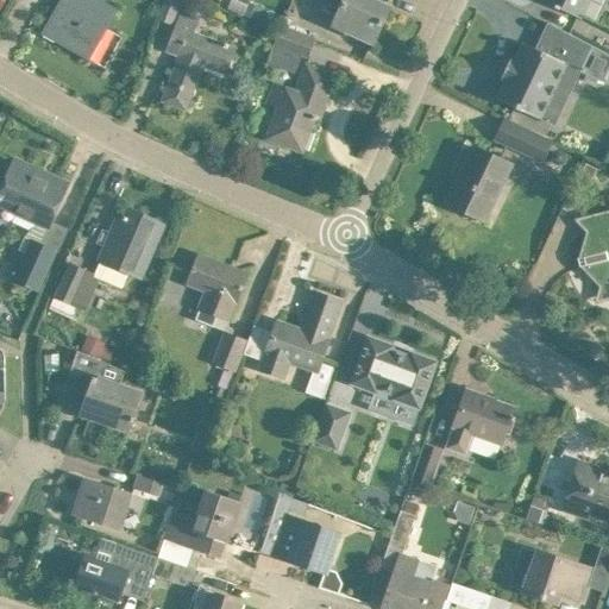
[(101,0),(61,0),(54,14),(42,35),(89,62),(101,39),(101,38),(118,8),(101,0)]
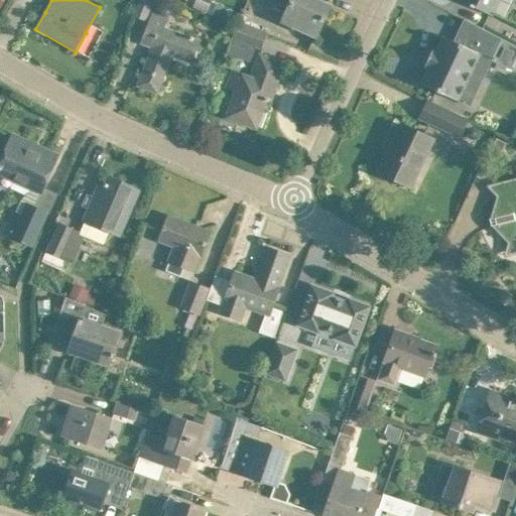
[(151,0),(138,0),(133,15),(144,19),(151,0)]
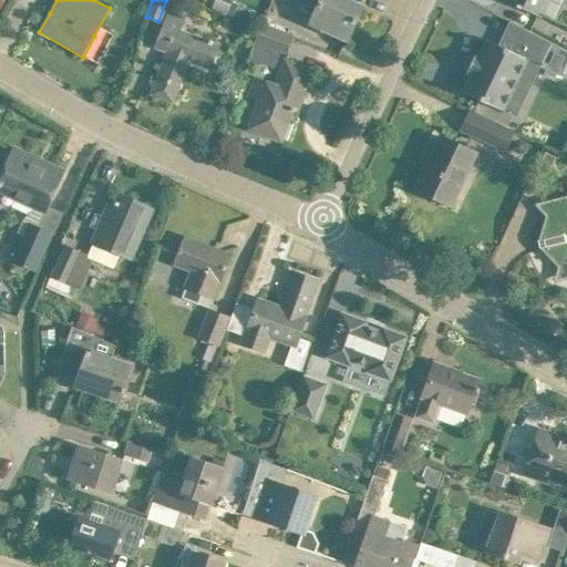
[(214,0),(212,9),(226,14),(230,4),(218,0),(214,0)]
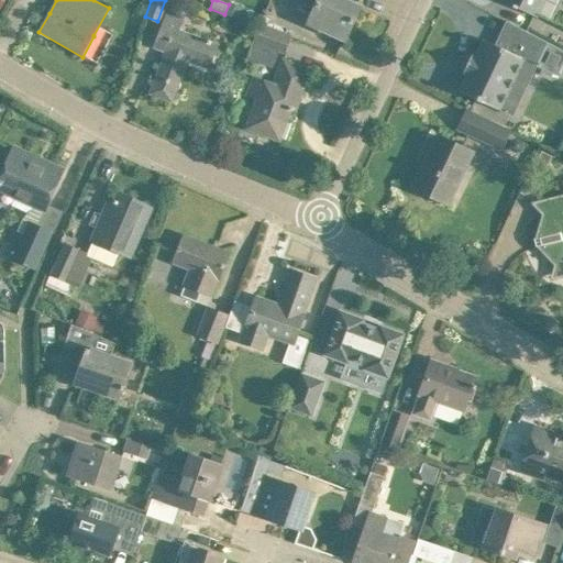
[(344,0),(300,0),(315,7),(308,23),(345,40),(360,7),(344,0)]
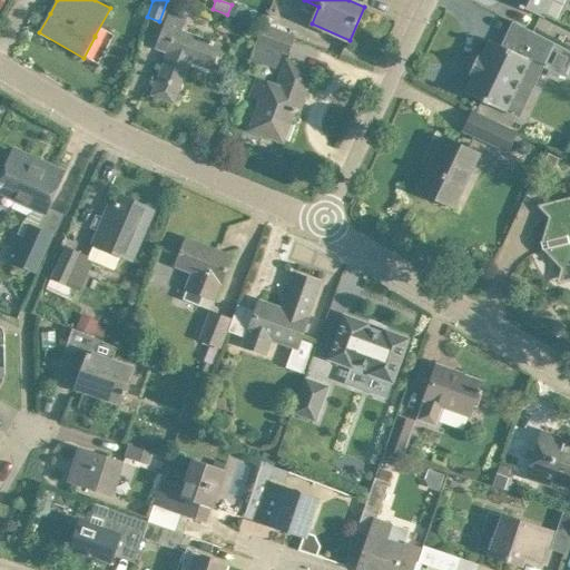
[(510,0),(520,5),(519,7),(523,9),(524,7),(543,16),(550,0),(510,0)]
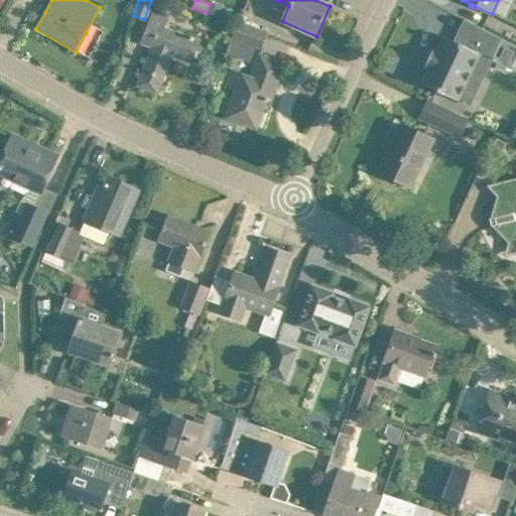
[(208,14),(220,18),(224,7),(212,3),(208,14)]
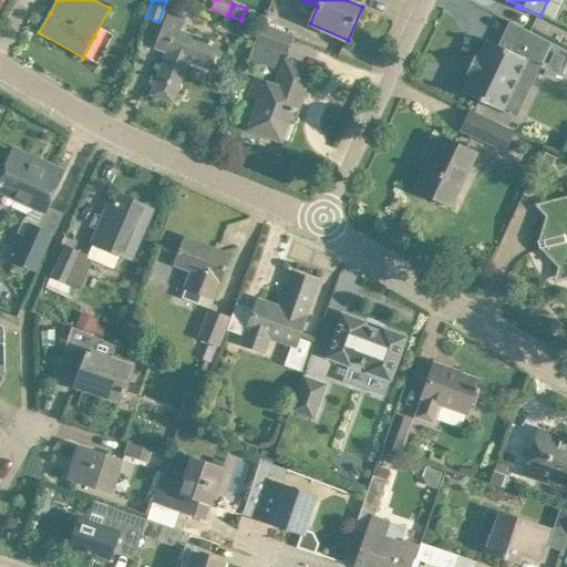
[(167,12),(162,27),(154,48),(166,52),(151,94),(173,103),(191,58),(210,66),(209,70),(212,70),(220,47),(181,30),(185,19),(167,12)]
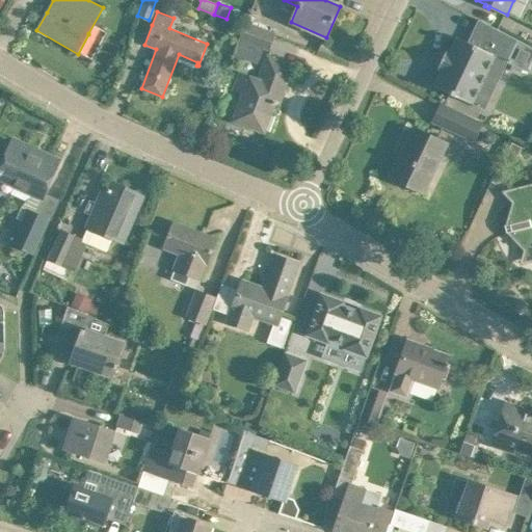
[(441,71),(433,86),(472,104),(494,57),(528,73),(531,64),(531,48),(478,20),(467,43),(456,37),(449,53),(446,51),(437,70),(441,71)]
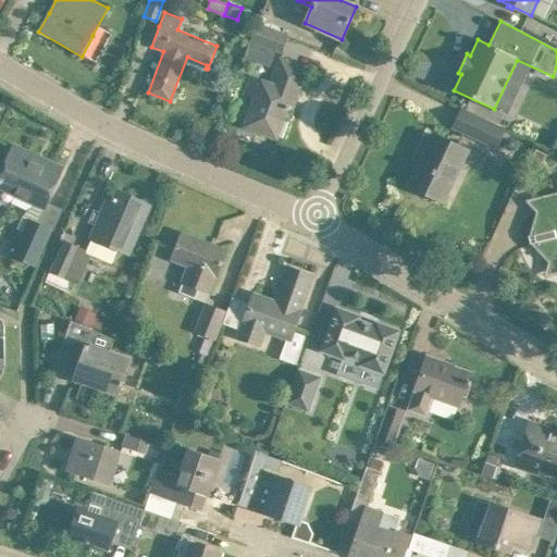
[(282,52),(287,37),(259,26),(254,41),(268,47),(275,50),(282,52)]
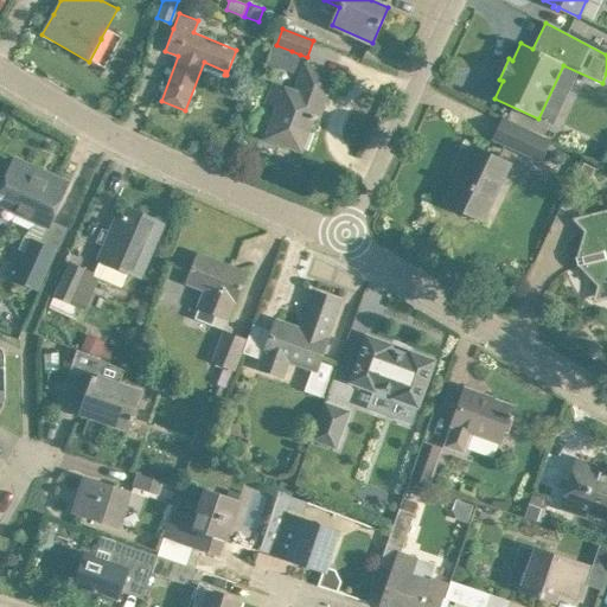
[(292,51),(276,45),(268,64),(293,74),(300,55),(292,51)]
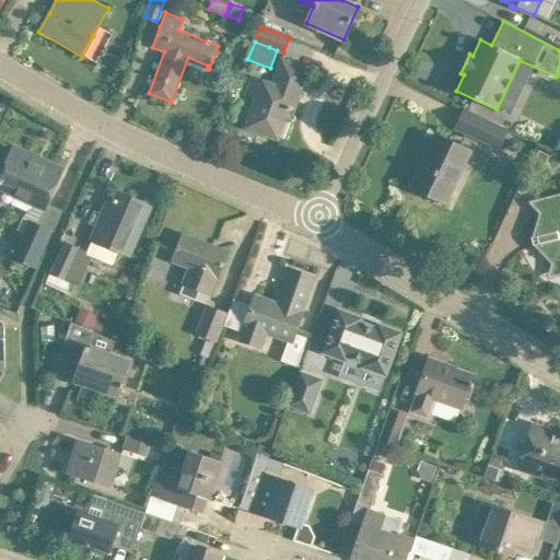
[(257,98),(254,107),(246,127),(277,139),(288,109),(291,111),(292,107),(289,106),(291,98),(296,101),(307,70),(282,61),(272,86),(253,79),(247,94),(257,98)]
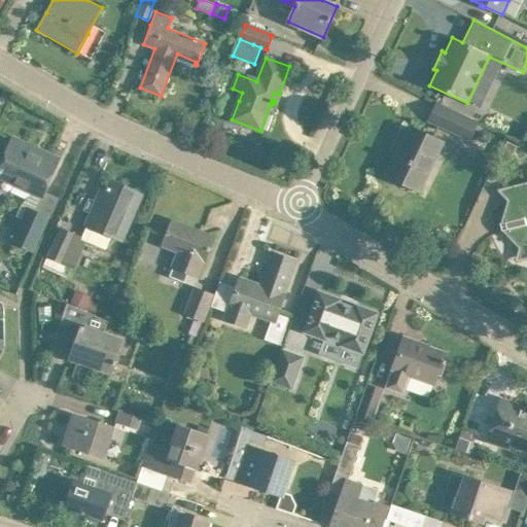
[(429,120),(448,129),(468,139),(476,124),(436,105),(429,120)]
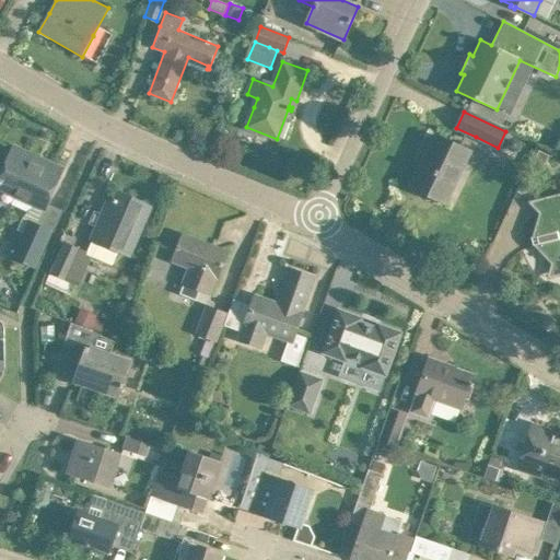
[(444,202),(469,151),(435,136),(411,187),(444,202)]
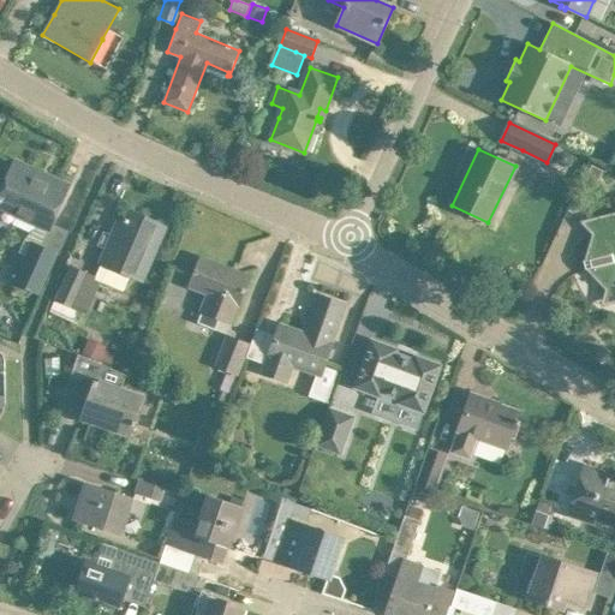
[(565,167),(571,165),(573,159),(571,154),(565,151),(560,154),(557,159),(560,165),(565,167)]
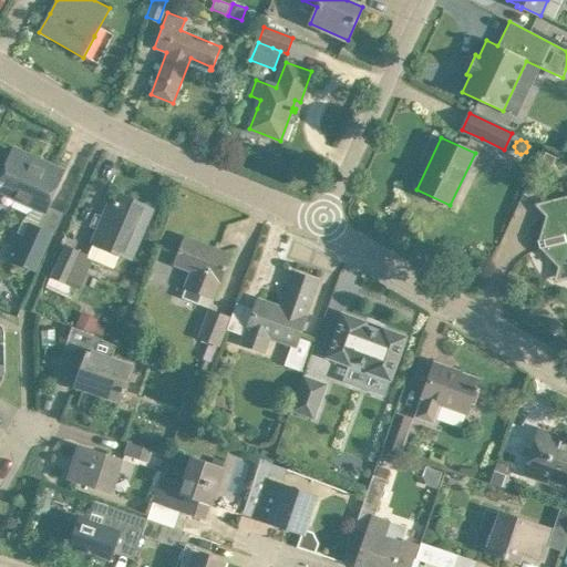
[(14,148),(0,179),(0,191),(44,212),(63,171),(45,163),(42,169),(12,155),(16,150),(14,148)]
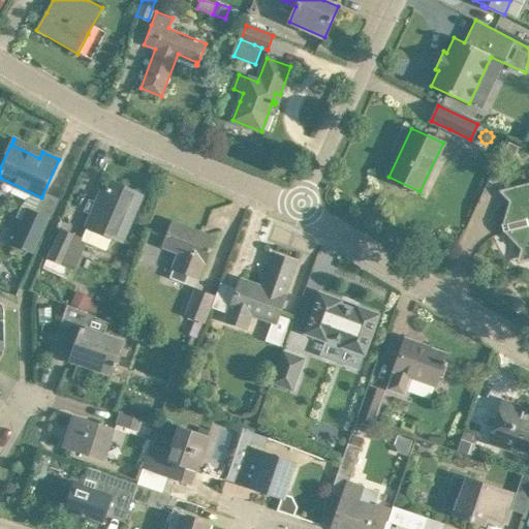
[(507,141),(503,148),(514,153),(518,146),(507,141)]
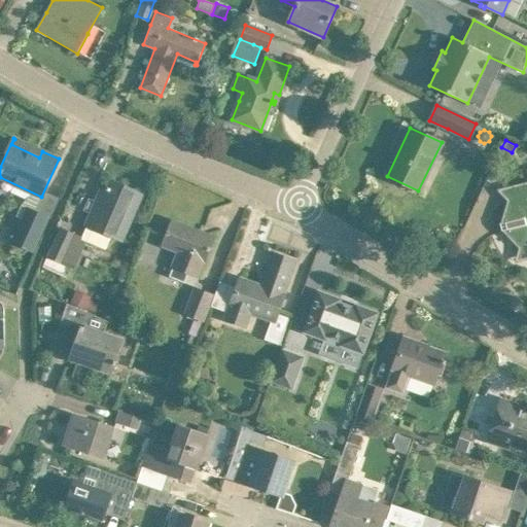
[(98,201),(79,239),(104,250),(110,237),(119,241),(132,215),(127,213),(135,194),(140,196),(140,195),(111,181),(102,203),(98,201)]
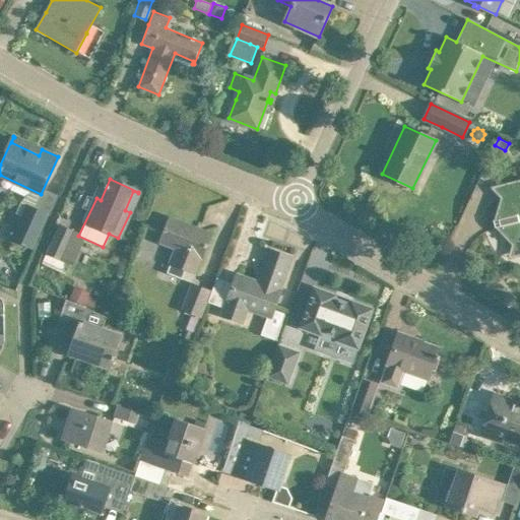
[(496,220),(492,218),(494,231),(497,228),(513,244),(519,242),(519,194),(502,199),(496,220)]
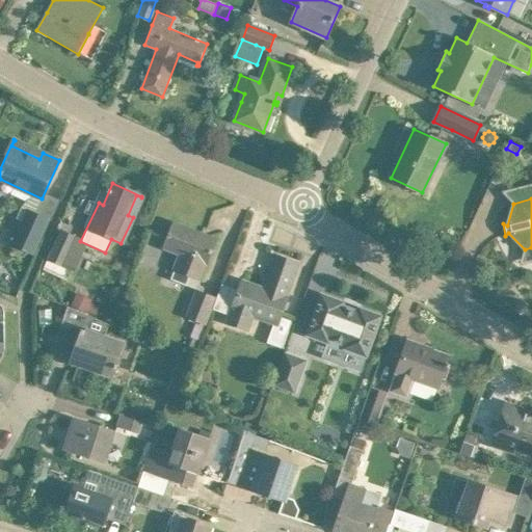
[(48,219),(29,211),(14,245),(32,255),(48,219)]
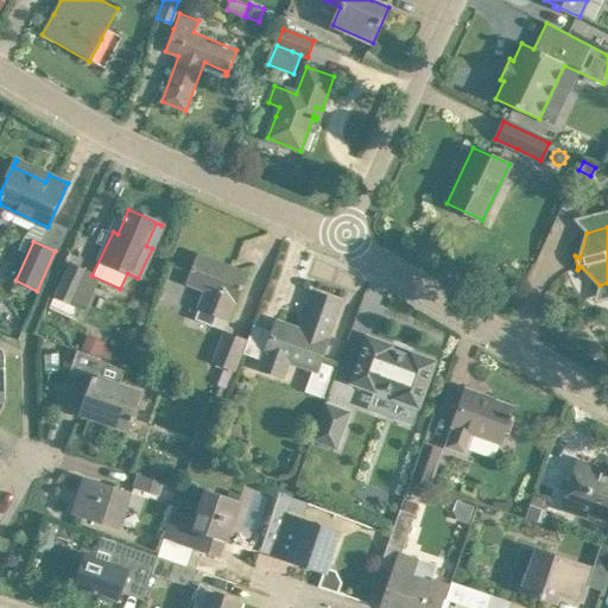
[(197,254),(189,277),(187,284),(206,291),(195,320),(214,327),(217,316),(228,320),(235,302),(235,303),(247,273),(197,254)]
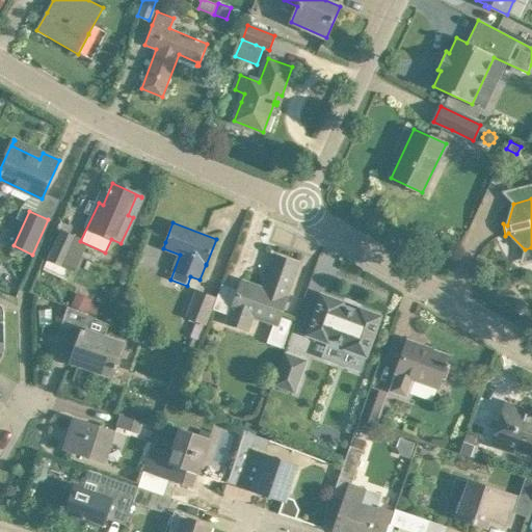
[(61,266),(75,237),(61,231),(48,259),(43,270),(65,281),(71,270),(61,266)]
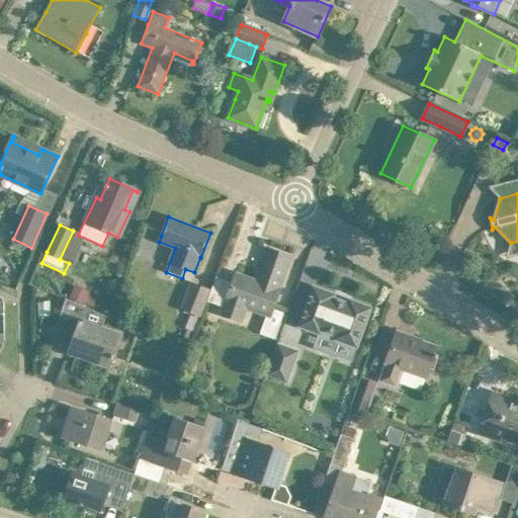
[(216,277),(209,296),(207,301),(224,308),(222,314),(240,321),(244,310),(265,317),(259,334),(274,339),(283,313),(272,309),(279,290),(277,290),(289,257),(268,249),(256,282),(235,275),(232,284),(217,279),(217,277),(216,277)]
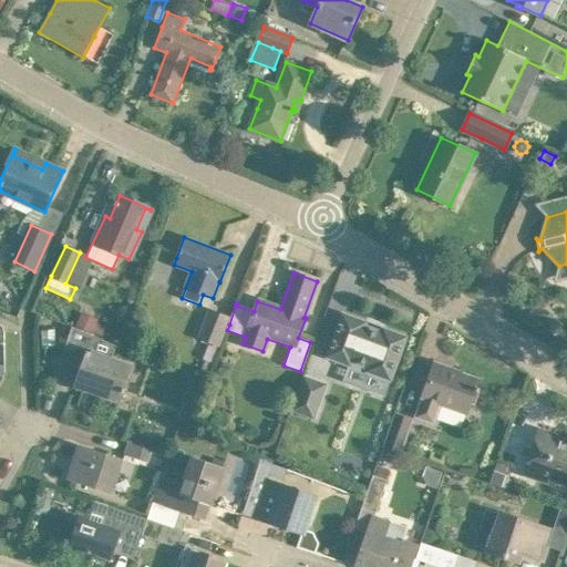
[(210,311),(200,338),(219,346),(229,318),(210,311)]
